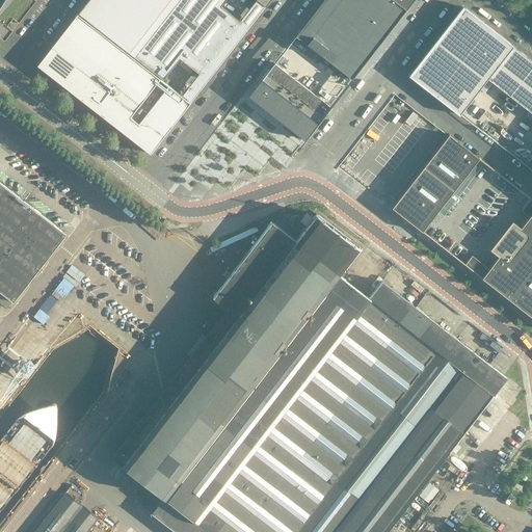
[(0,0),(0,35),(4,40),(34,0),(0,0)]
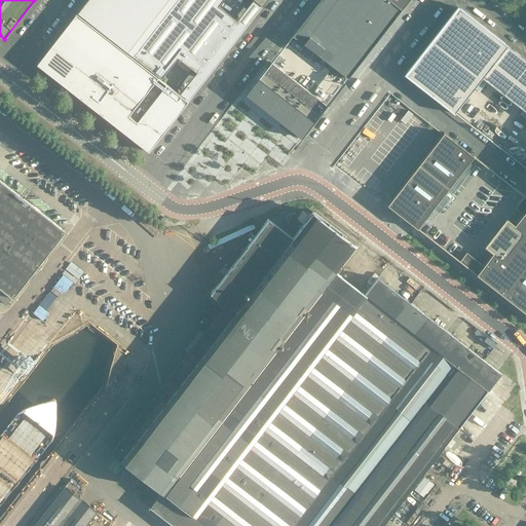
[(133,57),(177,0),(86,0),(77,12),(133,57)]
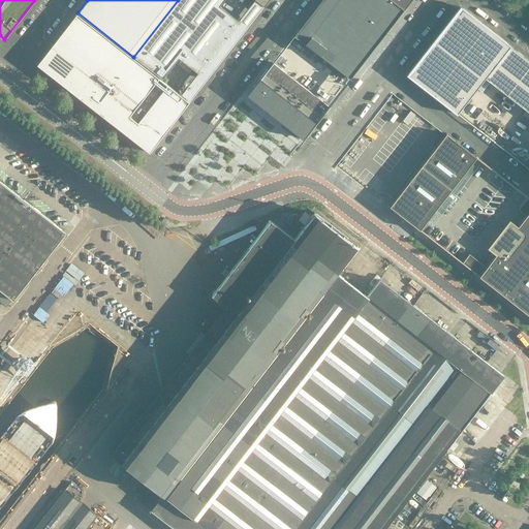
[(189,100),(263,6),(255,0),(253,0),(238,21),(219,6),(223,0),(178,0),(133,57),(162,79),(179,58),(197,72),(181,94),(189,100)]
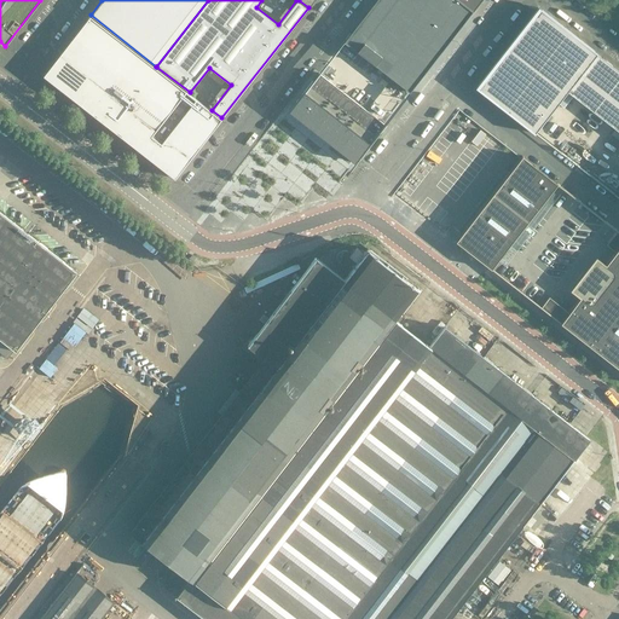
[(374,0),(343,40),(411,91),(473,11),(458,0),(374,0)]
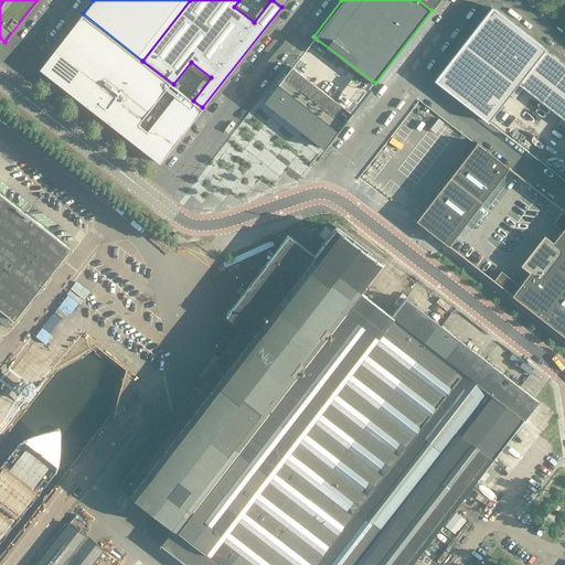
[(418,0),(432,10),(439,0),(418,0)]
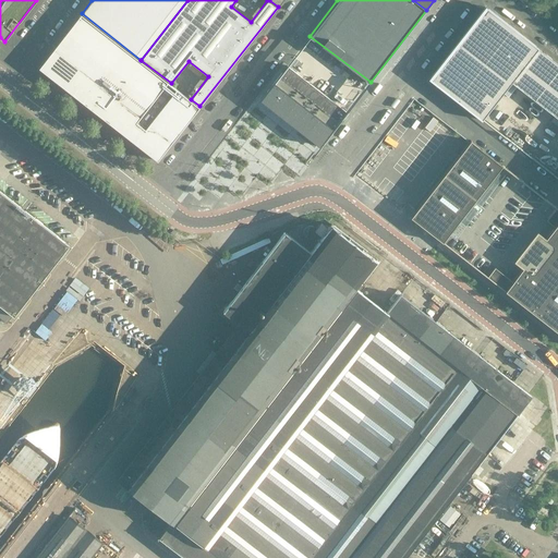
[(488,10),(485,7),(478,15),(480,16),(431,80),(482,120),(483,119),(511,82),(557,118),(557,63),(538,48),(489,10),(488,10)]
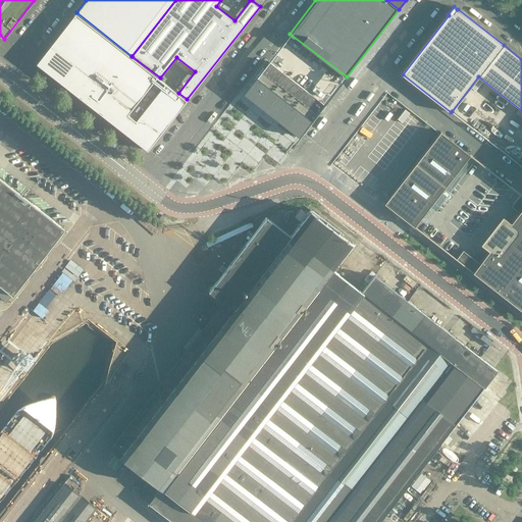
[(187,100),(75,13),(37,64),(68,89),(71,85),(80,91),(76,95),(147,150),(148,150),(148,149),(173,116),(186,102),(187,100)]
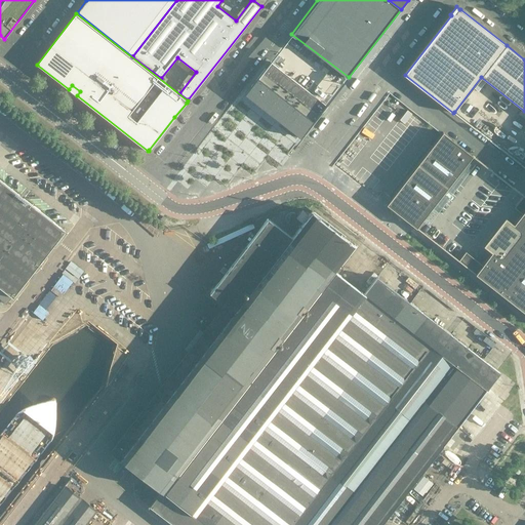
[(312,123),(326,106),(270,63),(265,68),(244,94),(300,138),(312,123)]
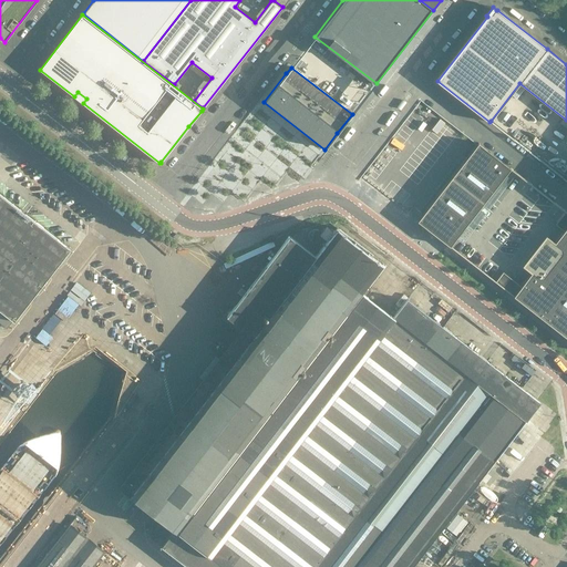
[(450,247),(511,168),(478,143),(418,220),(450,247)]
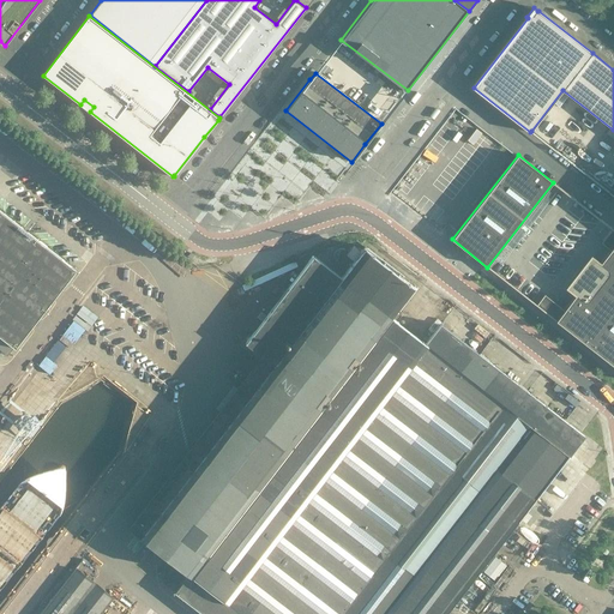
[(16,348),(76,270),(0,210),(0,349),(7,356),(14,347),(16,348)]
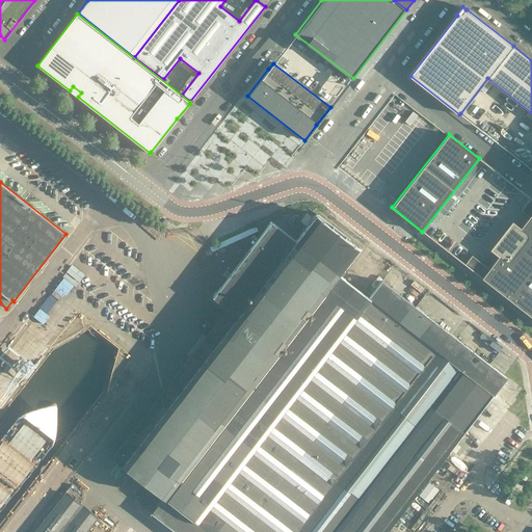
[(531,198),(530,198),(521,210),(529,216),(521,228),(512,221),(490,249),(499,256),(488,268),(472,255),(464,264),(531,317),(531,198)]
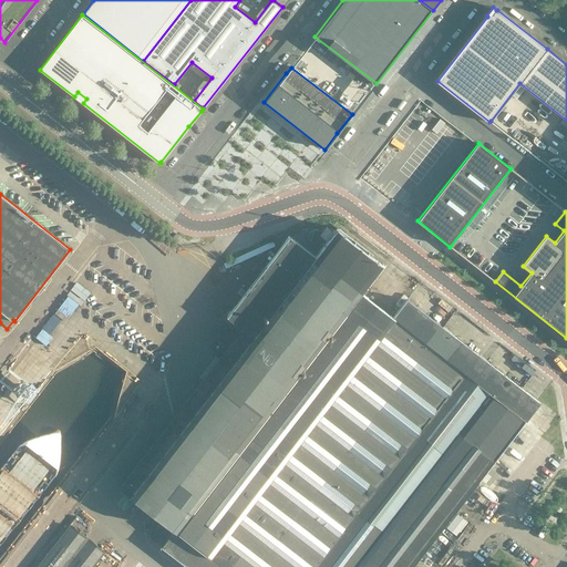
[(383,529),(504,375),(406,299),(393,317),(360,292),(361,291),(360,290),(382,263),(338,228),(329,238),(327,237),(323,240),(326,243),(316,256),(289,236),(227,317),(243,328),(120,486),(164,521),(151,537),(187,566),(256,566),(322,482),(383,529)]
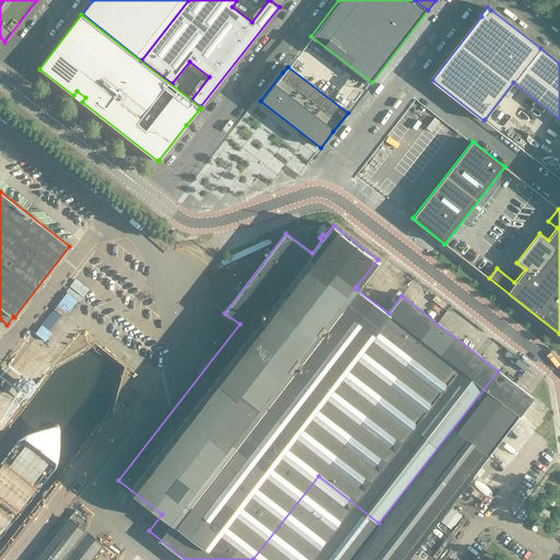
[(405,559),(518,416),(533,397),(498,371),(378,523),(349,559),(405,559)]
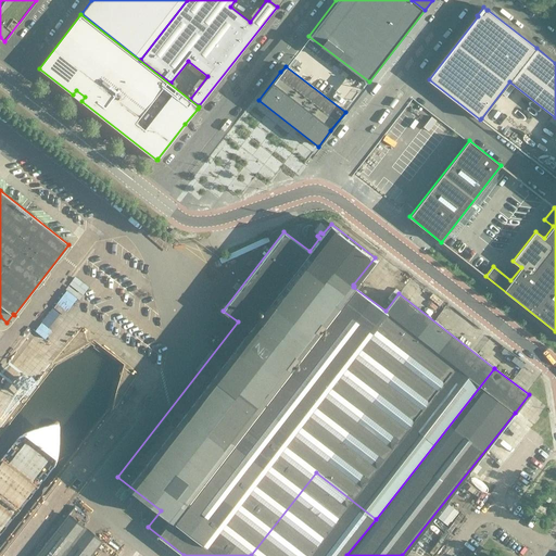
[(346,555),(376,519),(316,472),(251,555),(346,555)]
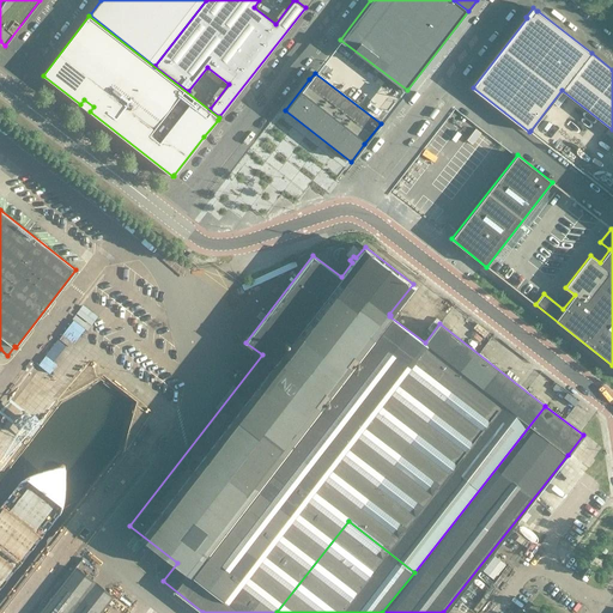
[(101,612),(113,598),(76,569),(40,612),(101,612)]
